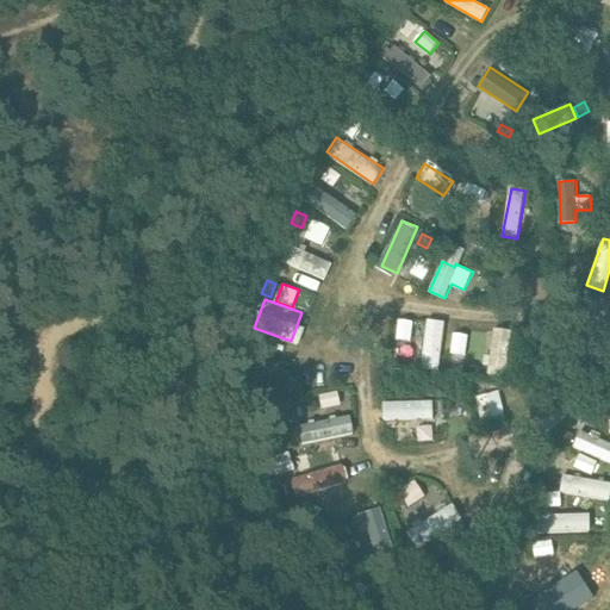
[(428,319),(421,368),(440,371),(447,322),(428,319)]
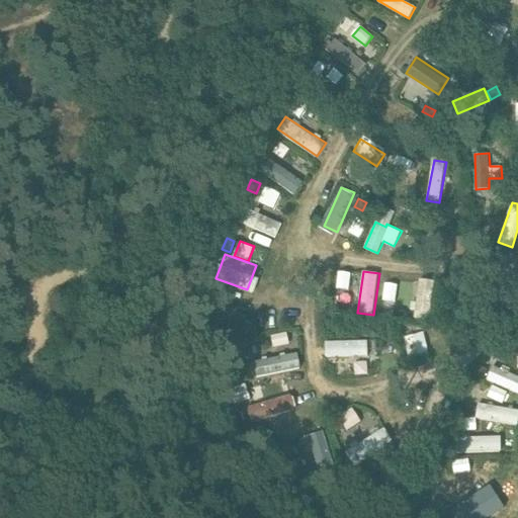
[(431,320),(433,280),(417,279),(416,320),(431,320)]
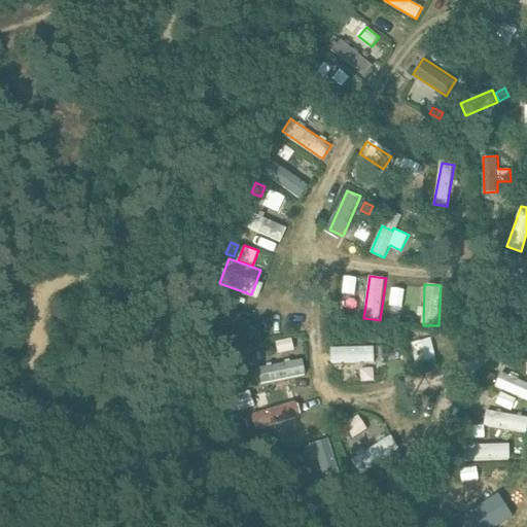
[(390,304),(402,307),(406,290),(393,288),(390,304)]
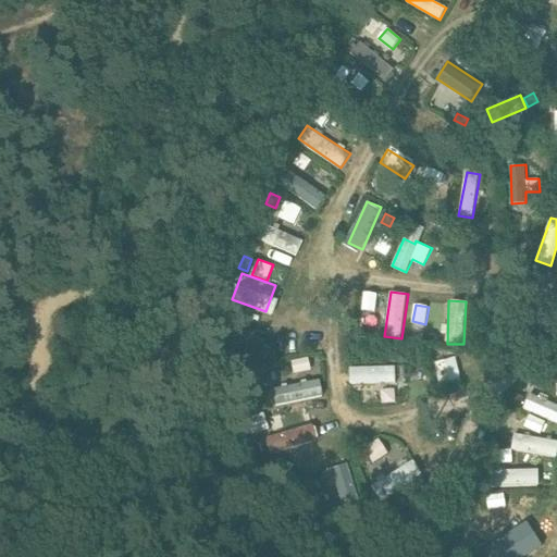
[(457,356),(435,361),(442,387),(463,381),(457,356)]
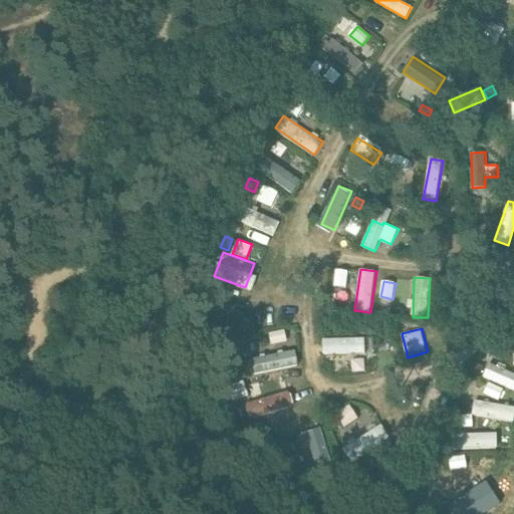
[(365,353),(364,337),(325,338),(326,354),(365,353)]
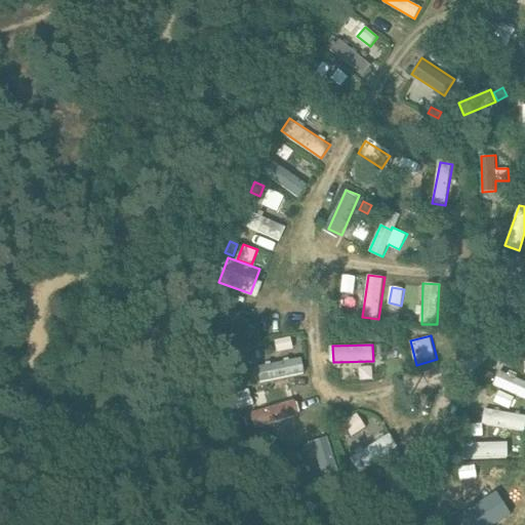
[(259,378),(305,375),(304,360),(258,363),(259,378)]
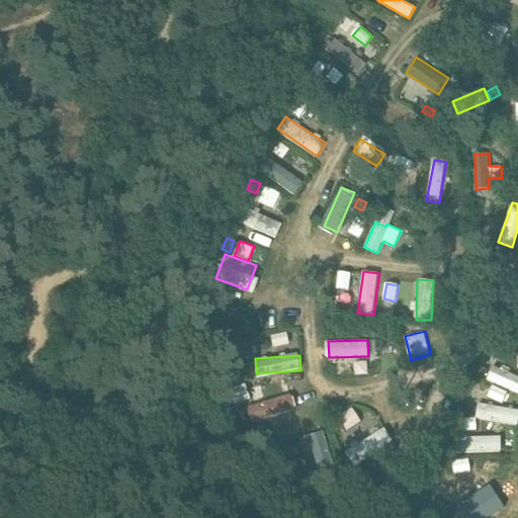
[(477,364),(472,374),(484,378),(488,369),(477,364)]
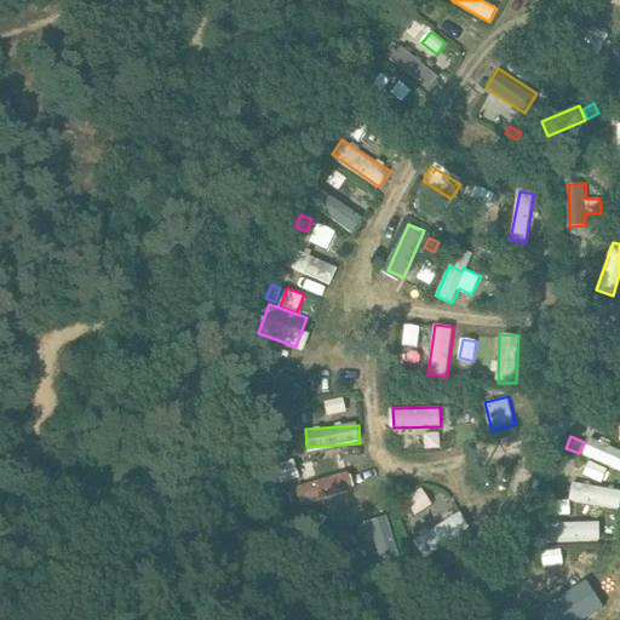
[(619,469),(619,449),(590,437),(583,454),(619,469)]
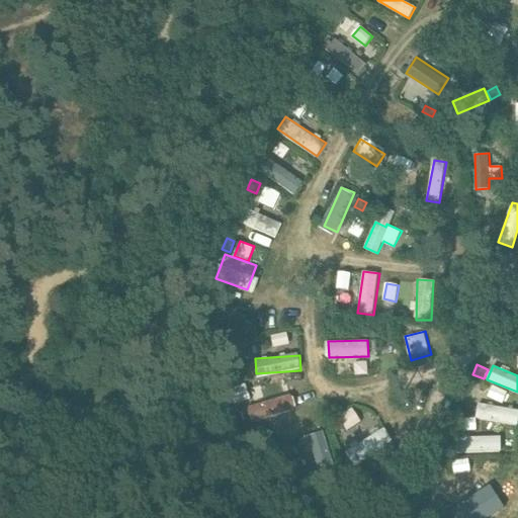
[(261,400),(263,420),(296,418),(294,398),(261,400)]
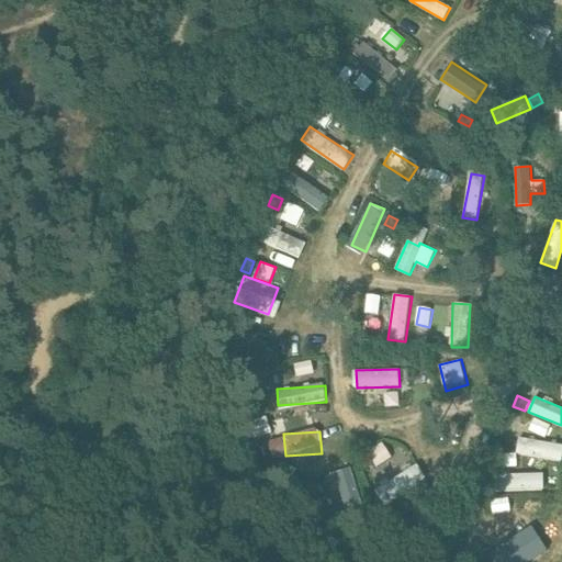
[(561,444),(519,437),(517,453),(561,460),(561,444)]
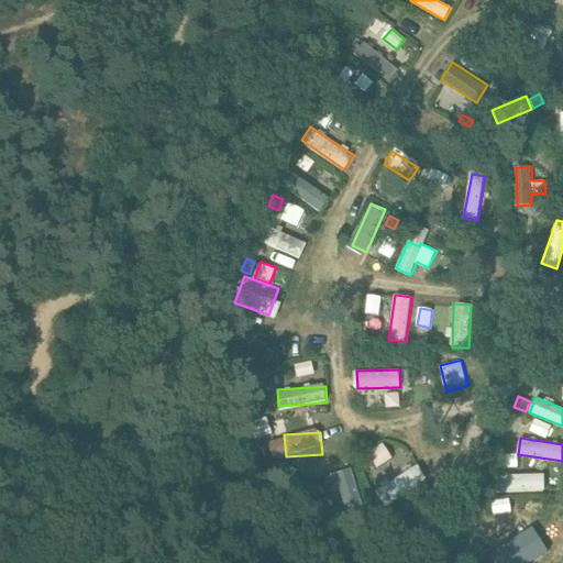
[(515,452),(517,444),(505,442),(504,450),(515,452)]
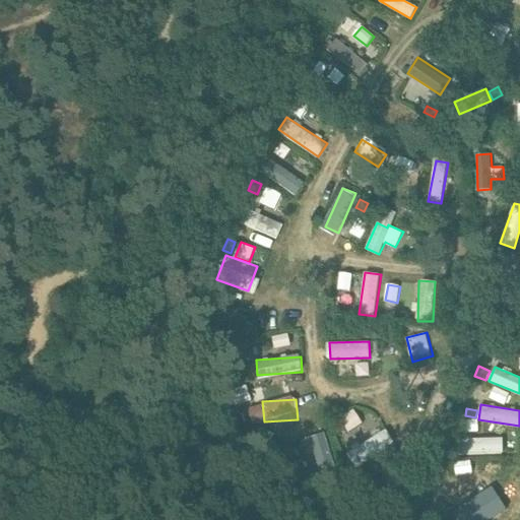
[(341,418),(349,431),(362,423),(353,410),(341,418)]
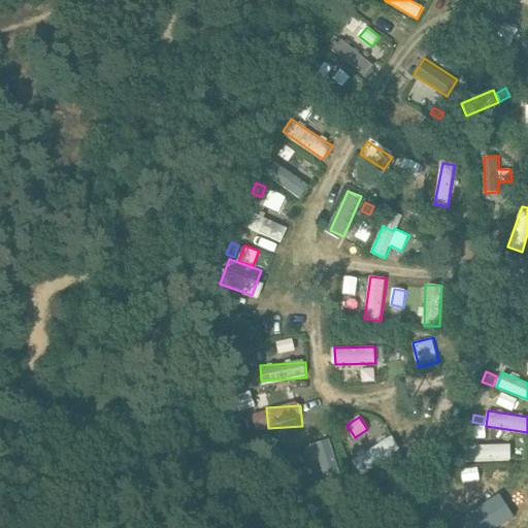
[(342,442),(352,436),(344,426),(335,432),(342,442)]
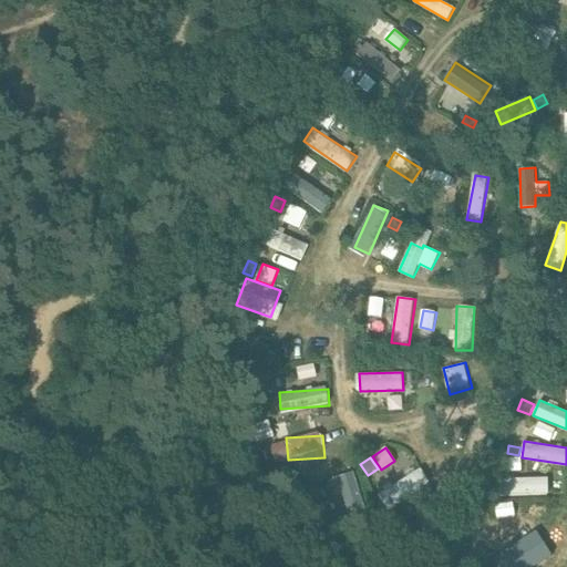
[(421,467),(379,496),(389,509),(430,481),(421,467)]
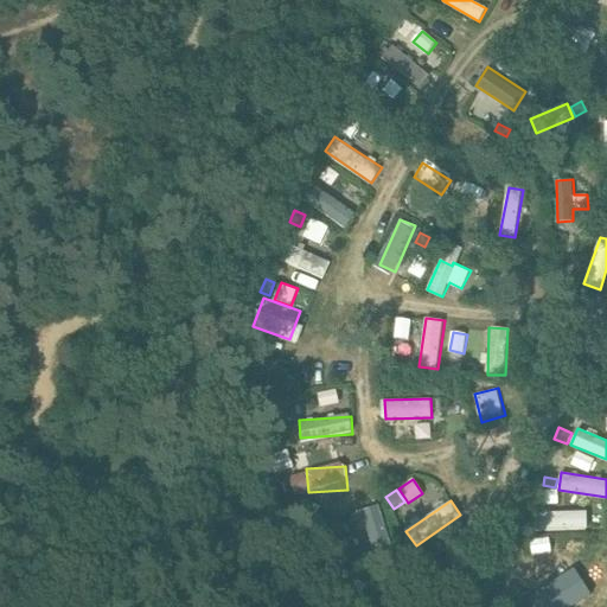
[(377,509),(363,513),(376,551),(389,547),(377,509)]
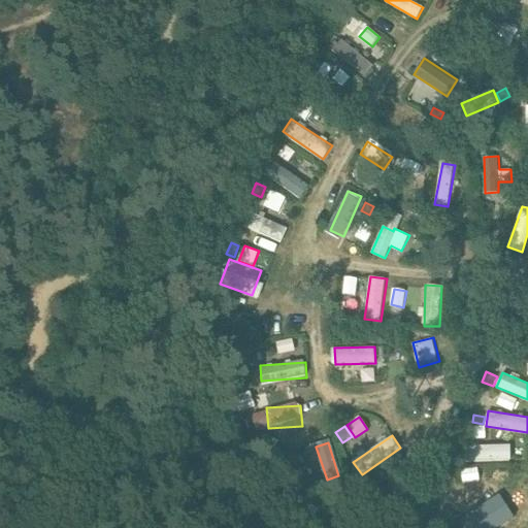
[(512,459),(512,443),(465,446),(466,461),(512,459)]
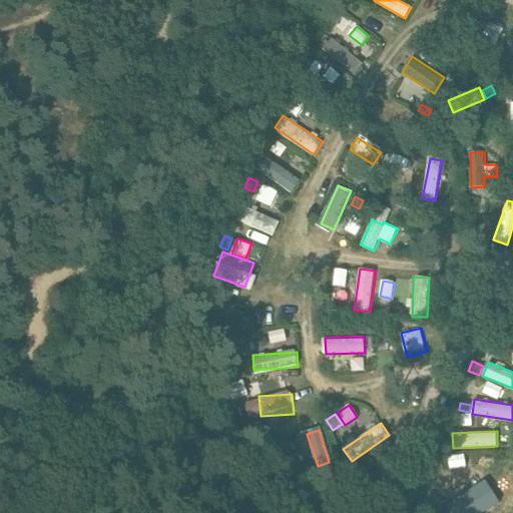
[(459,512),(484,512),(496,510),(493,498),(458,507),(459,512)]
